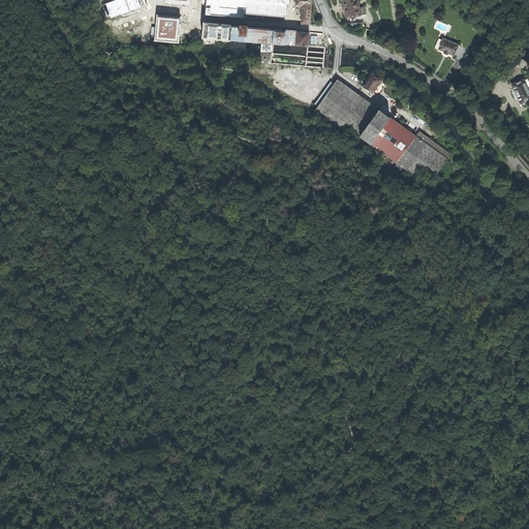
[(302,13),(302,24),(310,24),(311,0),(296,0),(296,5),(303,5),(302,13)]
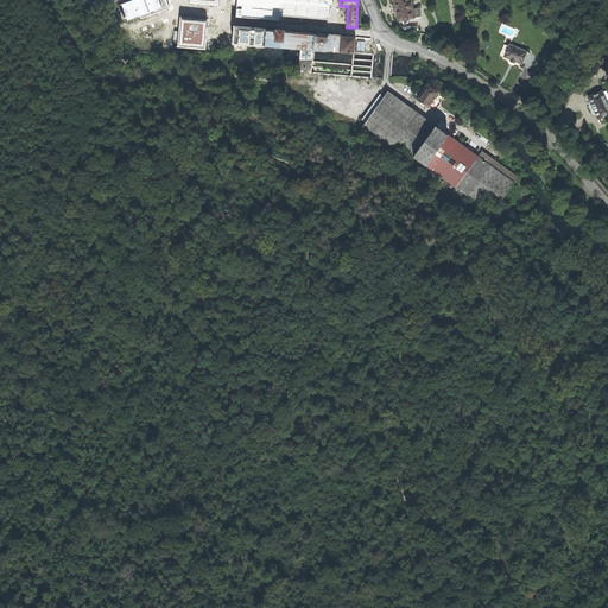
[(398,20),(420,16),(419,7),(413,8),(411,0),(393,0),(394,5),(393,6),(393,10),(394,12),(396,12),(398,20)]
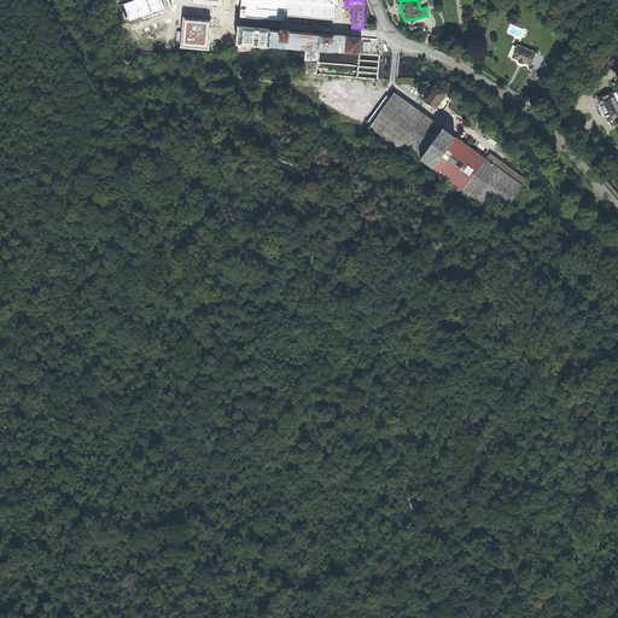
[(210,27),(188,31),(192,54),(215,50),(213,41),(216,40),(215,36),(211,36),(210,27)]
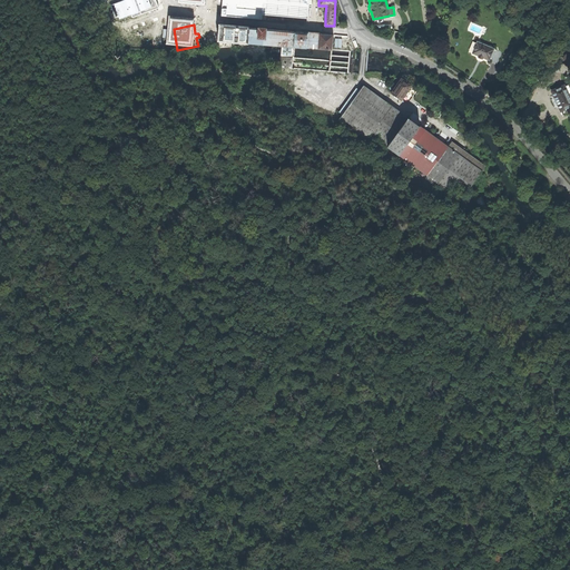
[(347,72),(350,50),(332,49),(334,35),(304,32),(244,27),(222,25),(219,48),(229,47),(231,40),(283,45),(283,46),(281,61),(279,67),(290,68),(290,67),(292,67),(291,84),(328,87),(330,70),(347,72)]
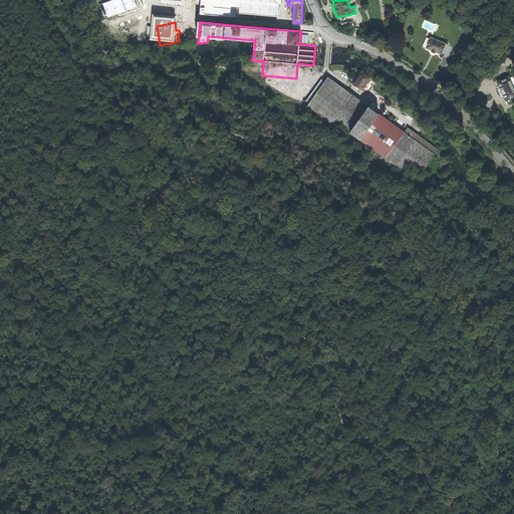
[(442,56),(447,45),(432,39),(427,49),(433,52),(432,53),(434,53),(436,54),(436,53),(442,56)]
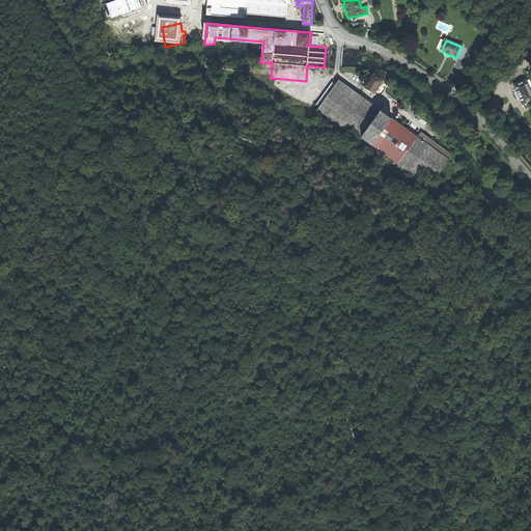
[(254,80),(268,81),(269,67),(255,66),(254,80)]
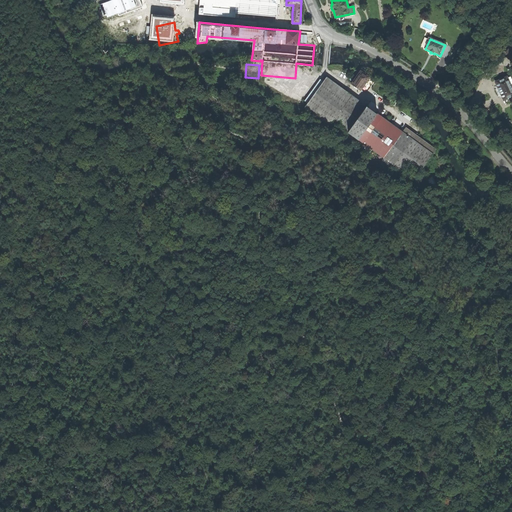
[(351,84),(360,91),(369,77),(360,71),(359,72),(351,84)]
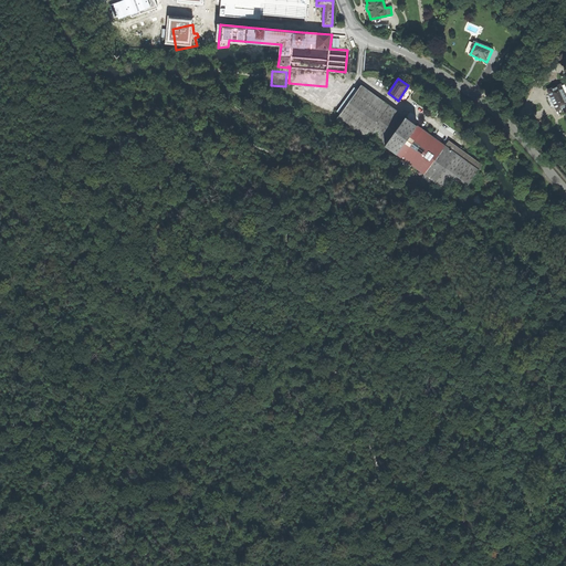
[(336,118),(364,139),(367,134),(446,190),(450,185),(461,192),(478,169),(360,85),(336,118)]
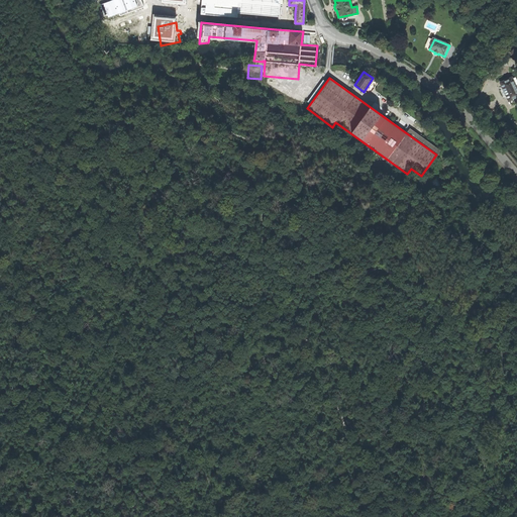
[(510,102),(516,98),(516,87),(513,78),(502,83),(504,89),(503,90),(505,93),(506,96),(507,96),(510,102)]
